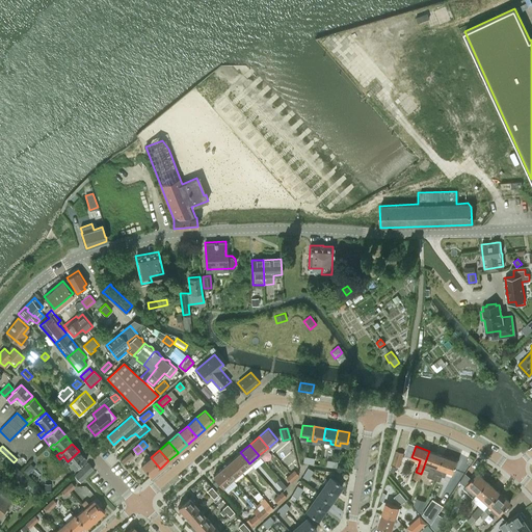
[(75,470),(86,460),(79,451),(68,461),(67,460),(64,462),(68,467),(70,463),(75,470)]
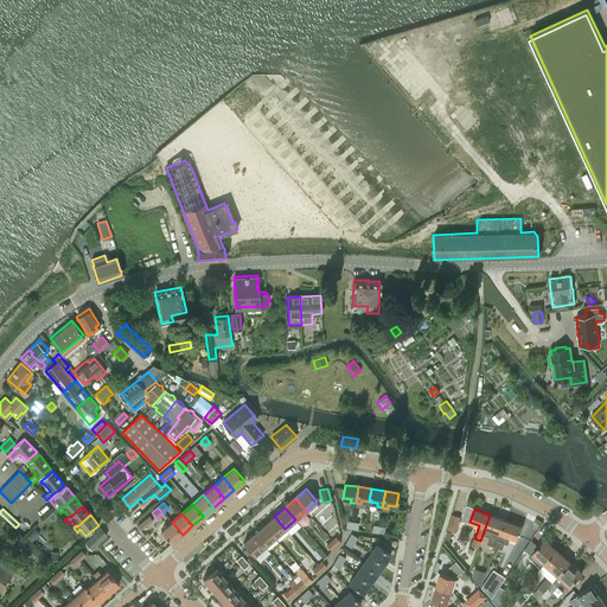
[(153,519),(149,516),(149,515),(138,525),(141,530),(153,519)]
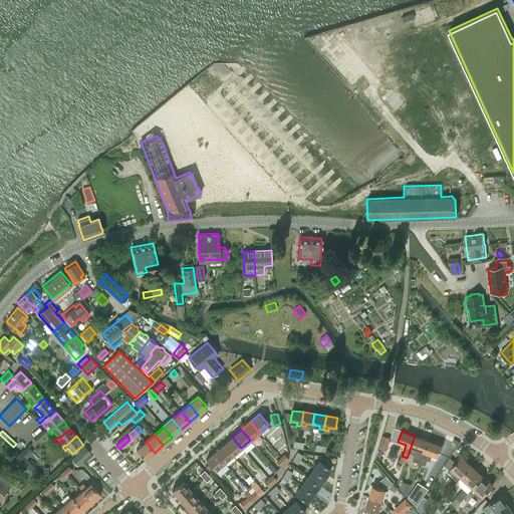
[(411,447),(409,453),(415,455),(413,460),(420,462),(424,452),(425,452),(429,441),(415,436),(411,447)]
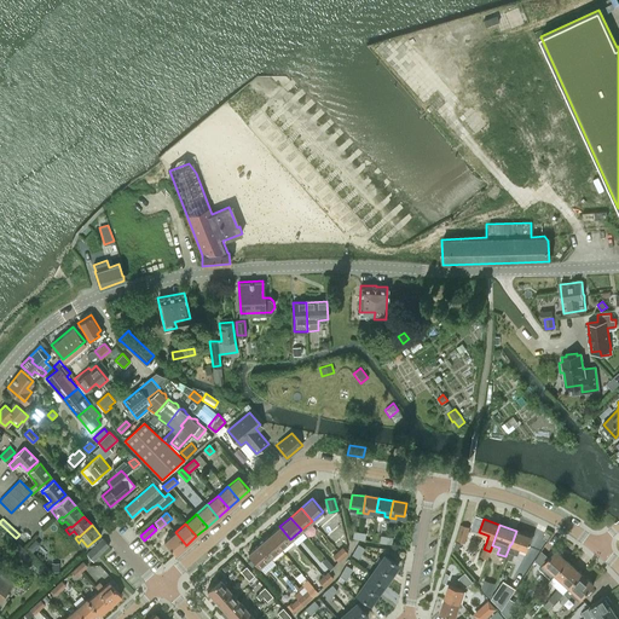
[(281,548),(290,539),(279,526),(270,536),(281,548)]
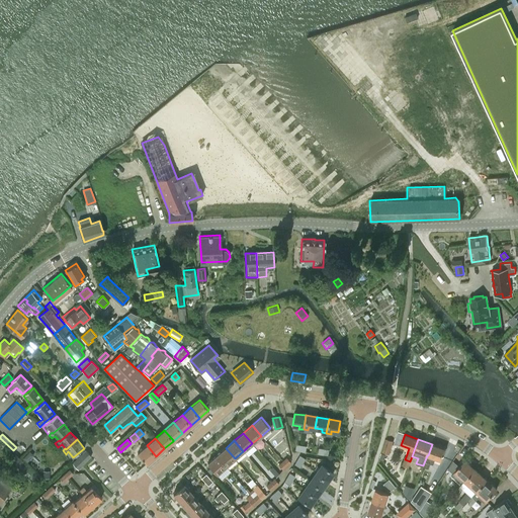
[(390,454),(393,442),(386,440),(382,452),(390,454)]
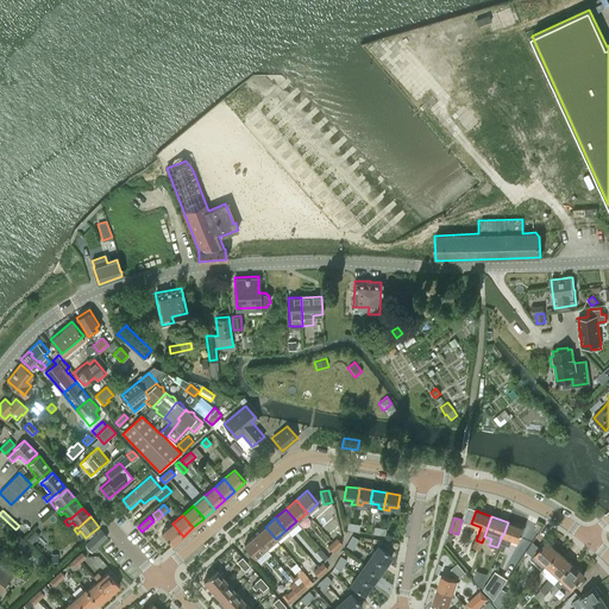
[(503,535),(501,542),(506,544),(509,545),(512,539),(519,541),(523,528),(508,522),(503,535)]
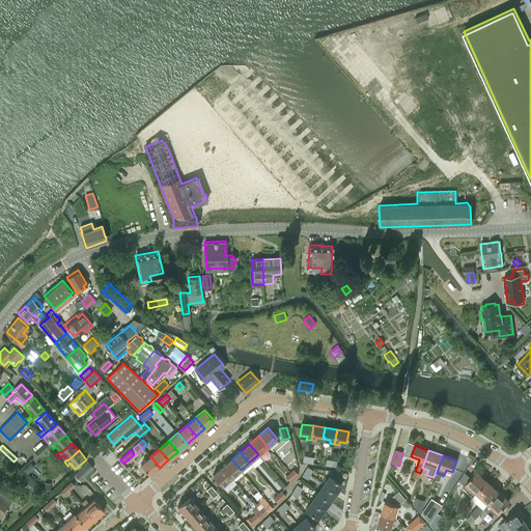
[(160,468),(150,456),(141,465),(150,475),(160,468)]
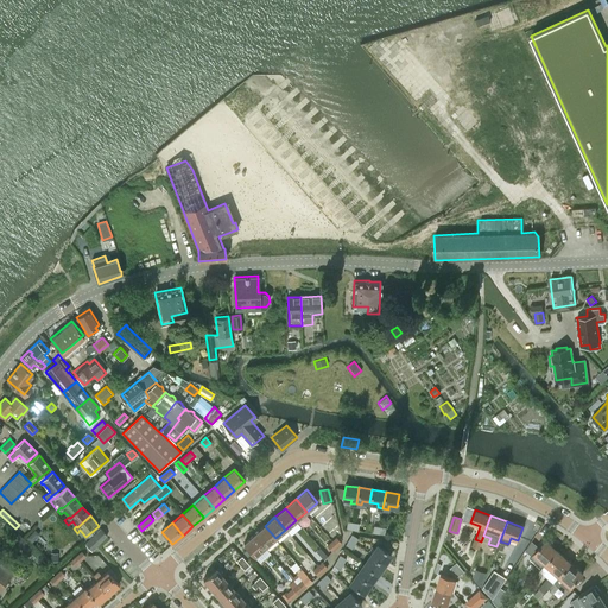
[(265,548),(276,538),(265,526),(254,534),(265,548)]
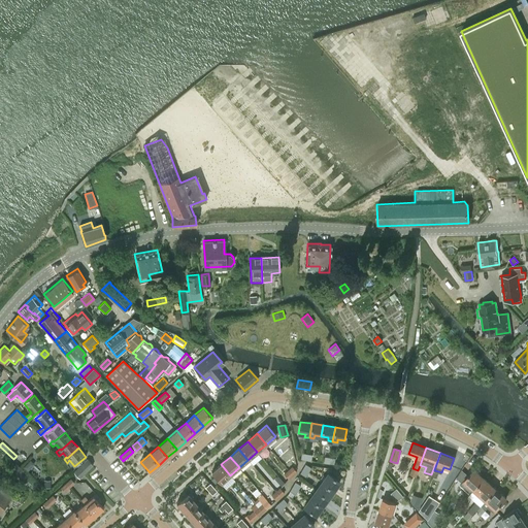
[(89,469),(93,465),(87,459),(84,463),(89,469)]
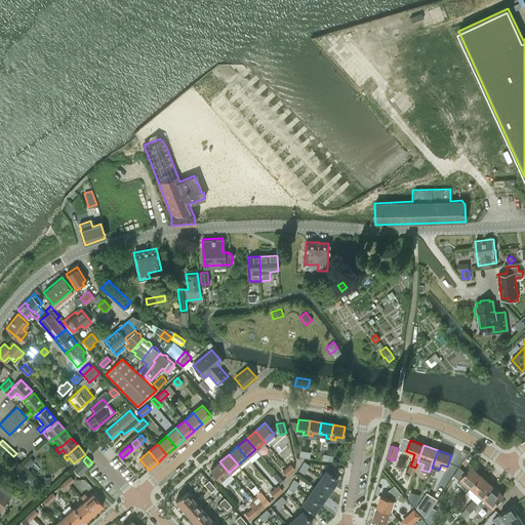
[(16,459),(9,468),(23,480),(29,474),(30,473),(16,459)]
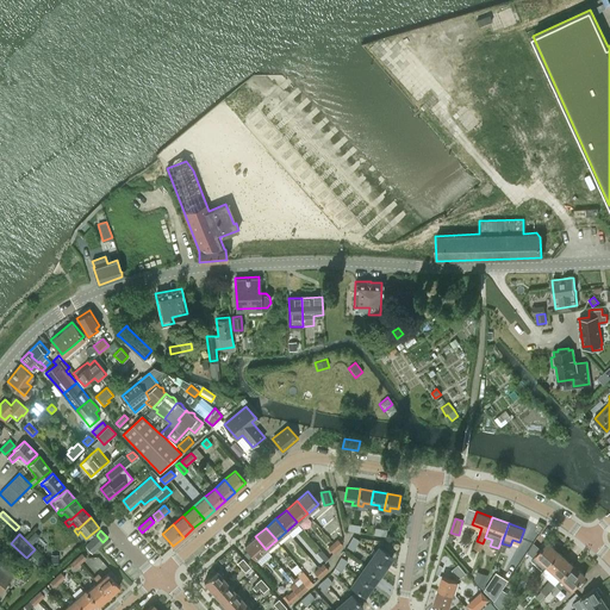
[(99,546),(103,542),(97,535),(92,539),(99,546)]
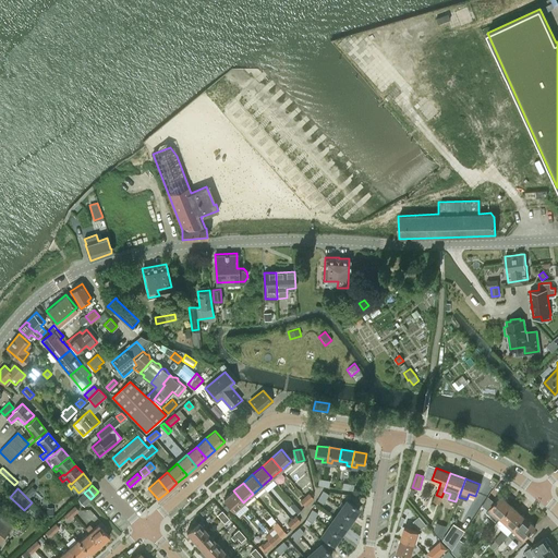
[(233,510),(243,502),(233,490),(223,499),(227,504),(232,509),(233,510)]
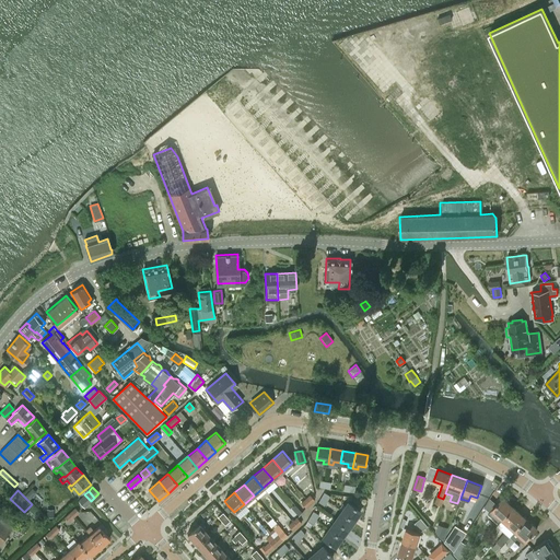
[(88,504),(91,501),(84,494),(81,498),(88,504)]
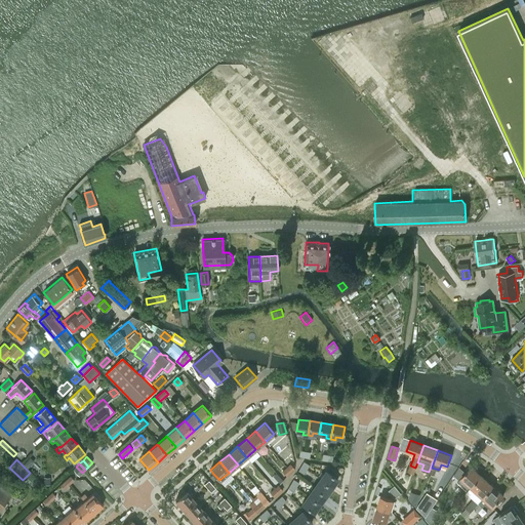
[(294,469),(290,463),(286,467),(290,472),(294,469)]
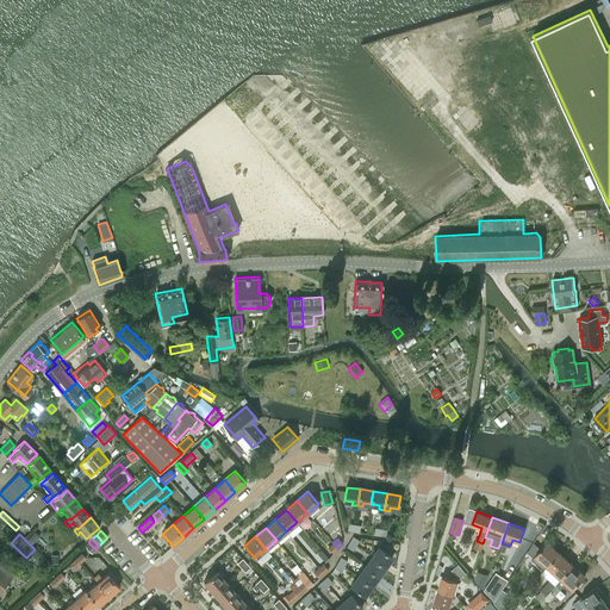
[(536,556),(533,560),(539,566),(543,571),(548,566),(560,553),(548,541),(547,543),(545,542),(541,547),(542,548),(536,555),(536,556)]
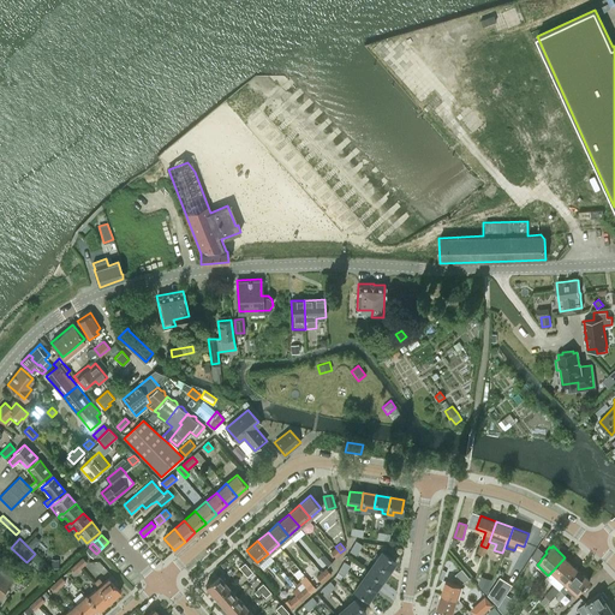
[(93,557),(96,554),(89,547),(85,550),(93,557)]
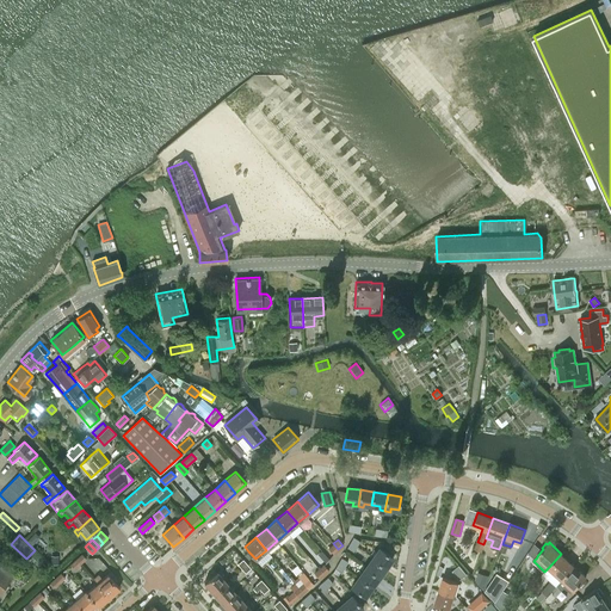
[(333,554),(338,549),(333,543),(328,548),(333,554)]
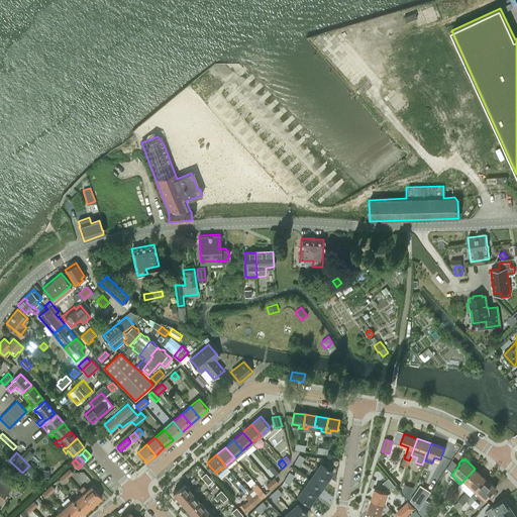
[(326,480),(332,472),(321,463),(315,473),(326,480)]
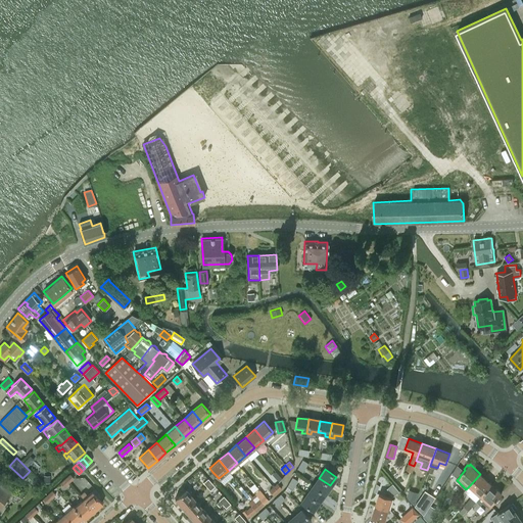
[(212,472),(208,475),(214,481),(218,477),(212,472)]
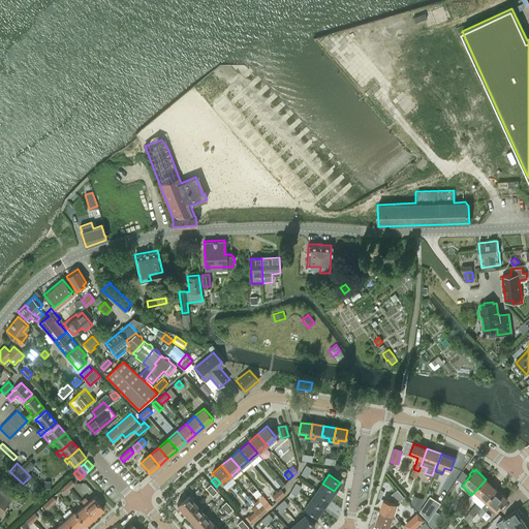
[(69,488),(74,484),(70,479),(66,484),(69,488)]
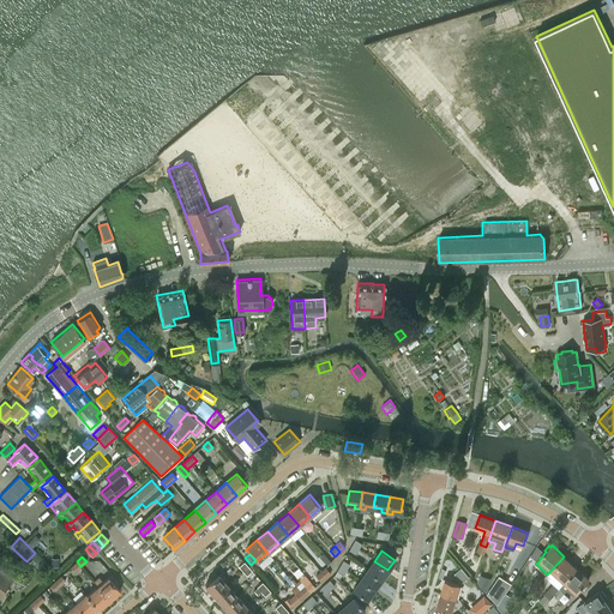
[(547,575),(546,576),(553,583),(559,588),(565,582),(565,583),(578,569),(564,557),(552,570),(547,575)]
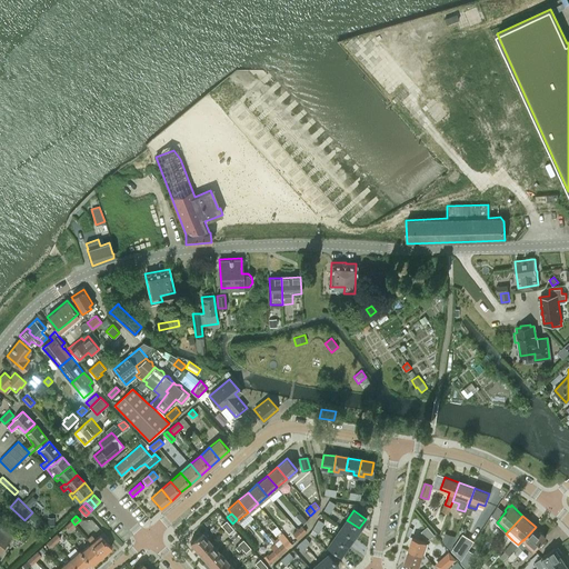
[(323,522),(319,519),(318,519),(313,527),(320,530),(323,522)]
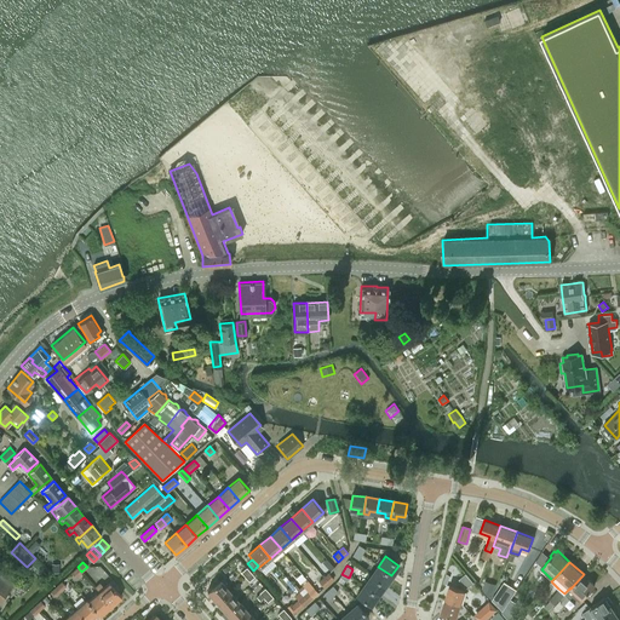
[(75,578),(81,572),(78,567),(72,573),(75,578)]
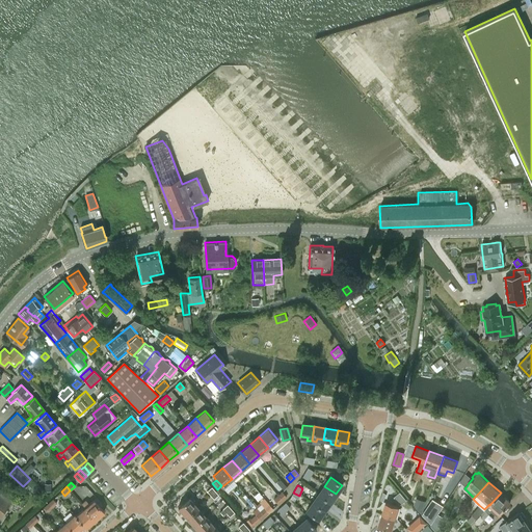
[(329,502),(336,494),(324,486),(318,495),(329,502)]
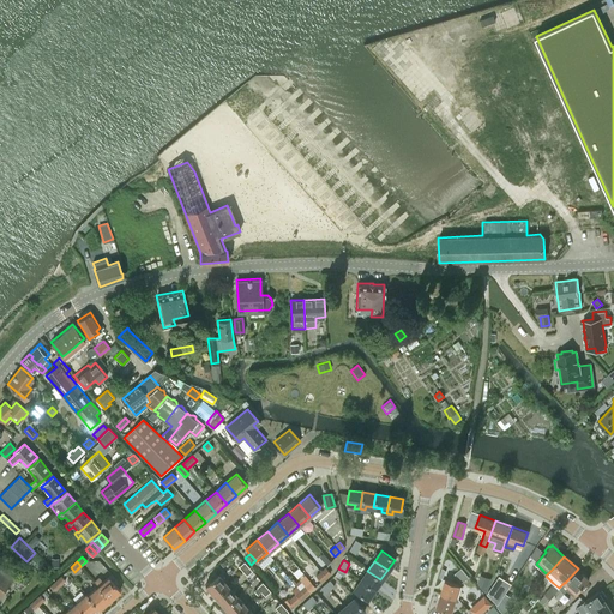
[(247,576),(252,571),(248,566),(242,571),(247,576)]
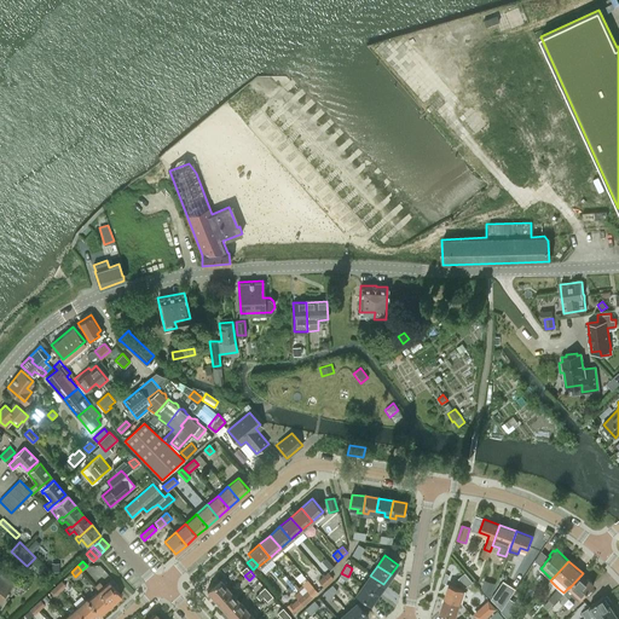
[(0,572),(0,600),(13,583),(0,572)]
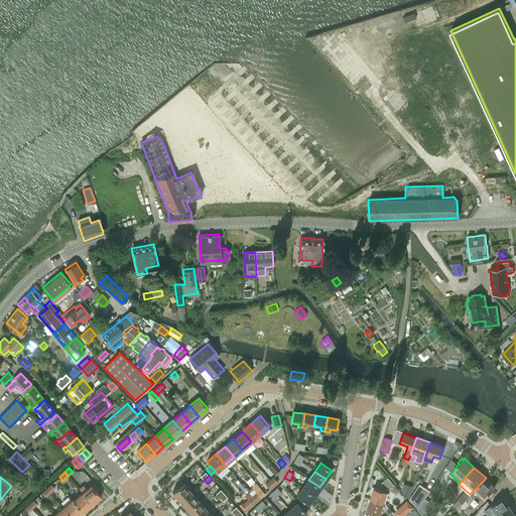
[(273,486),(278,482),(273,477),(269,480),(273,486)]
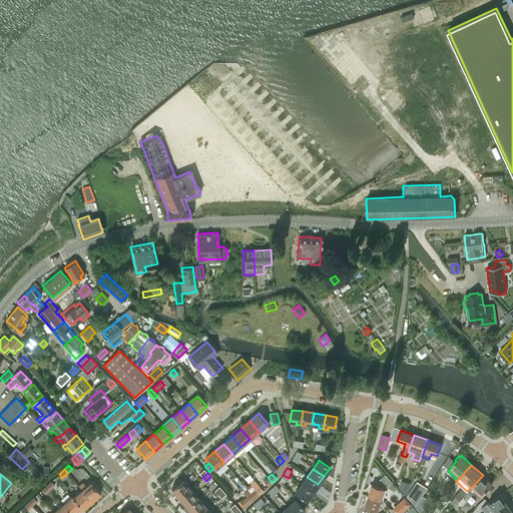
[(386,474),(380,479),(383,483),(389,478),(386,474)]
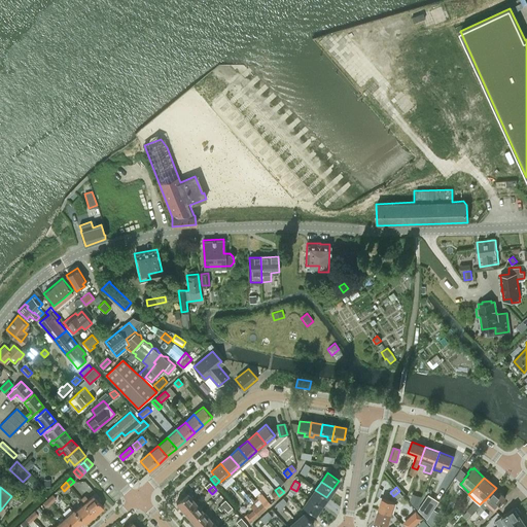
[(292,498),(296,491),(290,488),(286,494),(292,498)]
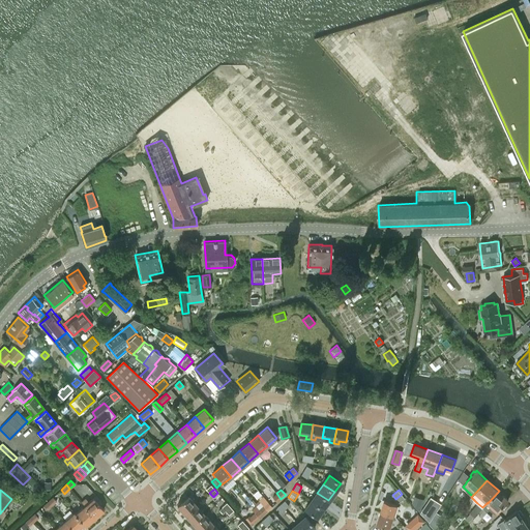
[(483,508),(479,512),(483,517),(490,509),(495,513),(497,511),(498,511),(508,500),(499,491),(488,503),(488,502),(482,507),(483,508)]
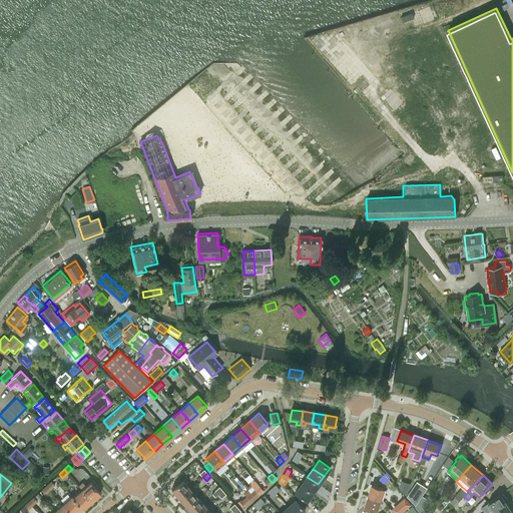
[(269,486),(272,483),(268,477),(264,481),(269,486)]
